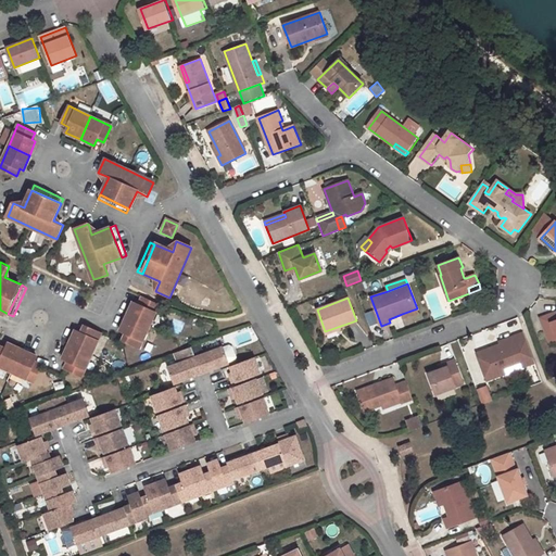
[(140,349),(160,306),(142,299),(139,305),(134,303),(121,331),(127,335),(124,341),(140,349)]
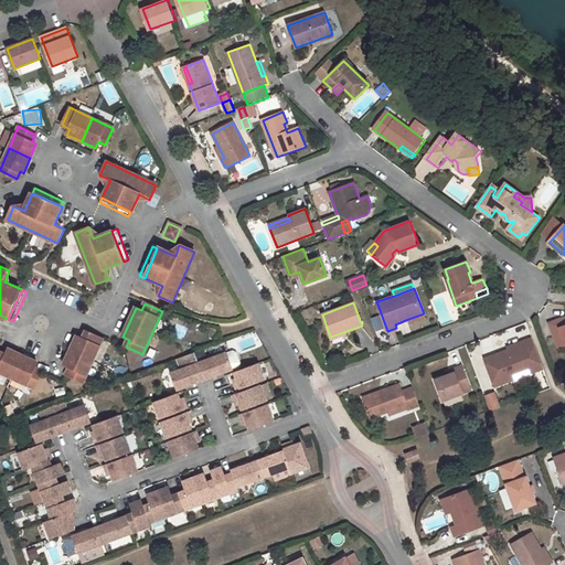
[(424,313),(408,319),(409,322),(425,317),(424,313)]
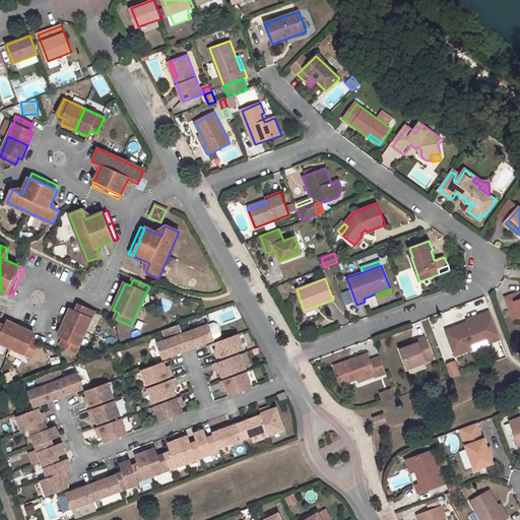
[(78,352),(95,313),(79,306),(76,313),(71,310),(60,336),(65,338),(62,345),(78,352)]
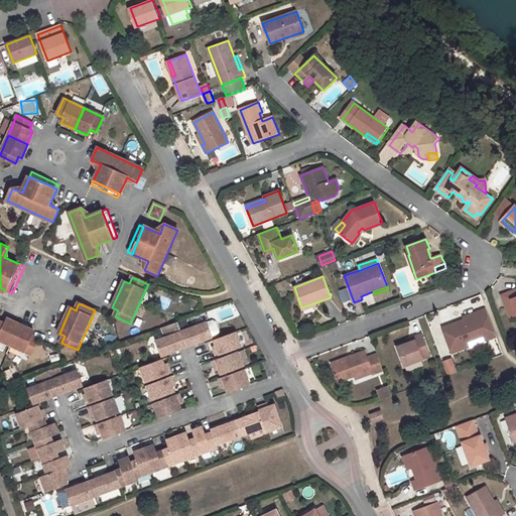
[(498,337),(487,308),(477,312),(478,315),(466,320),(442,329),(453,354),(470,347),(471,350),(488,343),(487,341),(498,337)]
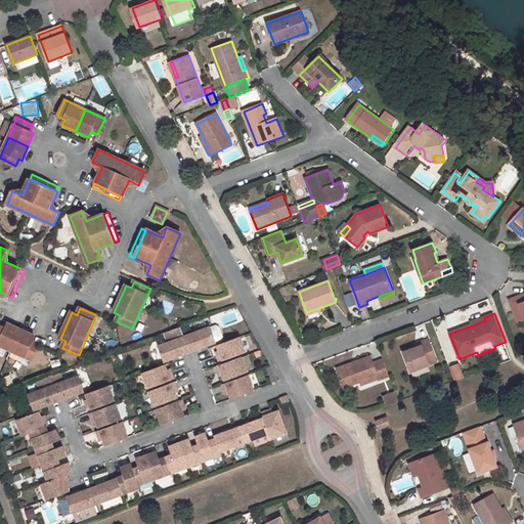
[(33,341),(36,336),(8,322),(6,329),(0,324),(0,344),(33,360),(40,344),(33,341)]
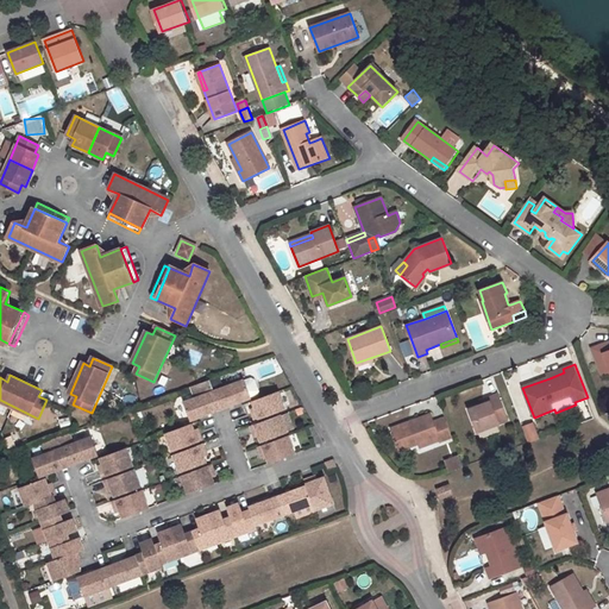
[(223,409),(215,391),(212,381),(193,387),(198,399),(186,403),(193,421),(223,409)]
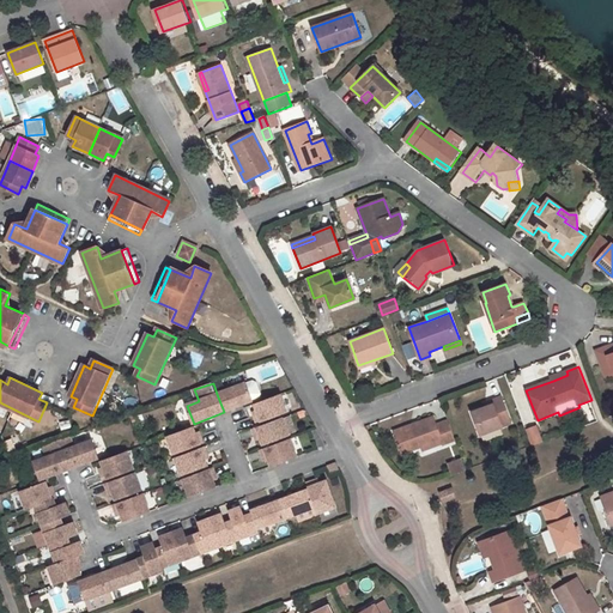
[(248,383),(217,394),(224,412),(254,401),(248,383)]
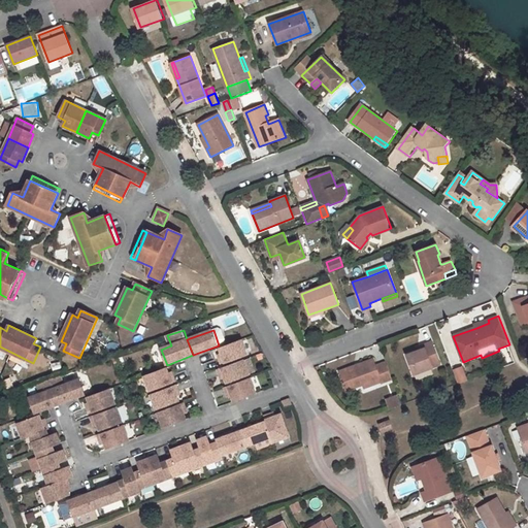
[(242,339),(220,348),(224,356),(220,357),(223,364),(249,354),(242,339)]
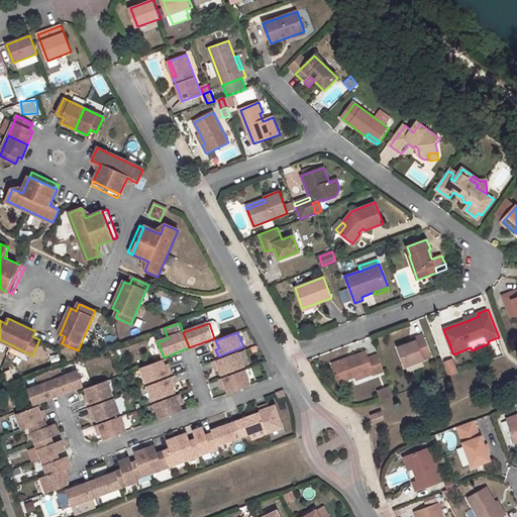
[(409,343),(398,348),(405,368),(431,357),(423,334),(415,337),(416,341),(409,343)]
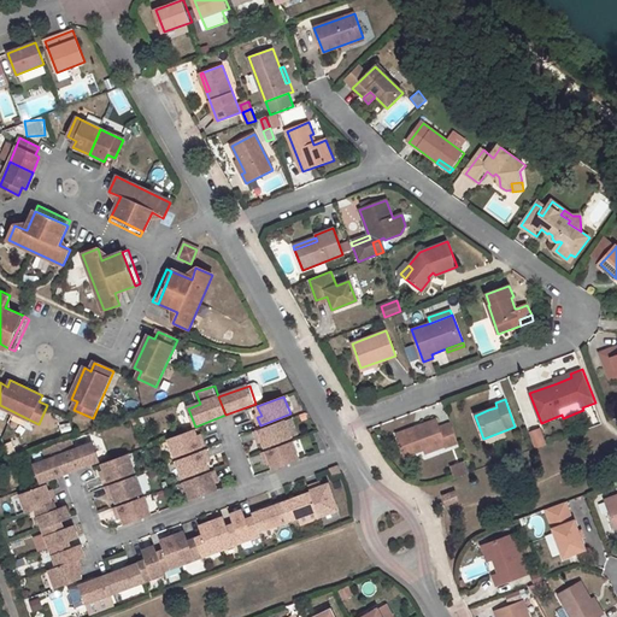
[(417,427),(397,434),(405,456),(424,448),(444,441),(445,446),(445,447),(458,442),(451,423),(439,428),(435,419),(421,425),(421,428),(418,429),(417,427)]
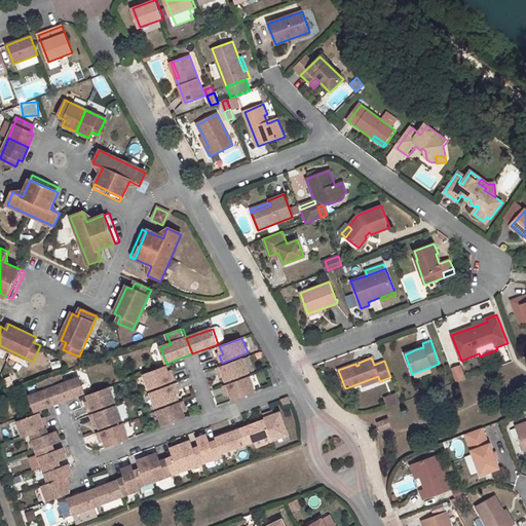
[(242,359),(218,368),(220,375),(224,373),(227,382),(249,374),(242,359)]
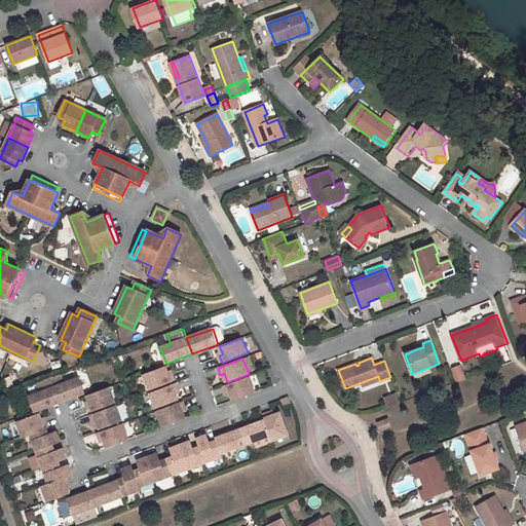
[(460,364),(451,366),(454,381),(464,379),(460,364)]
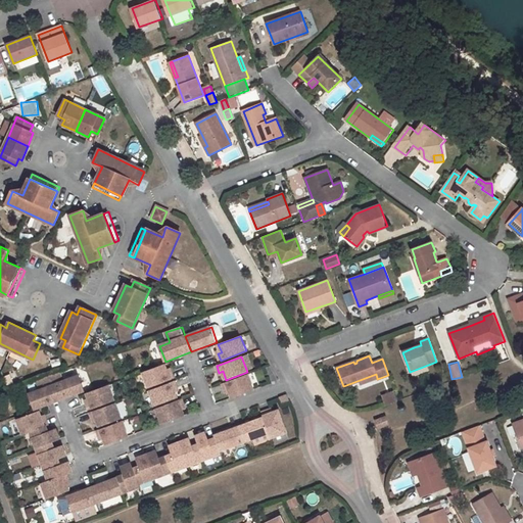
[(165,364),(144,372),(149,388),(175,379),(173,372),(170,373),(165,364)]
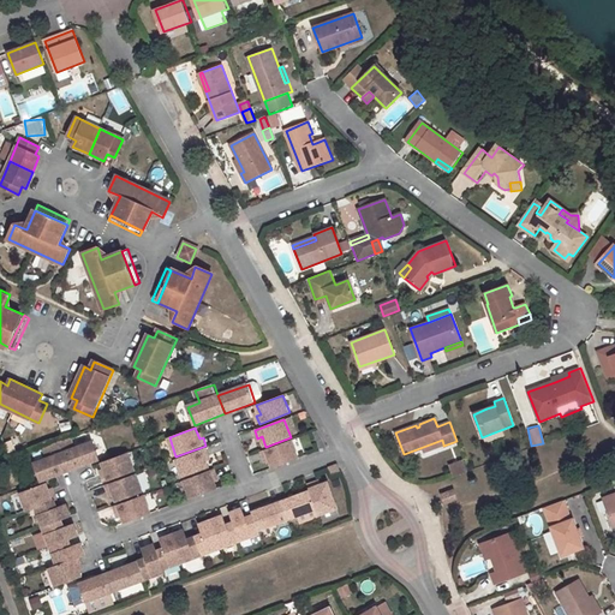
[(72,471),(103,459),(96,441),(77,448),(72,437),(61,441),(72,471)]
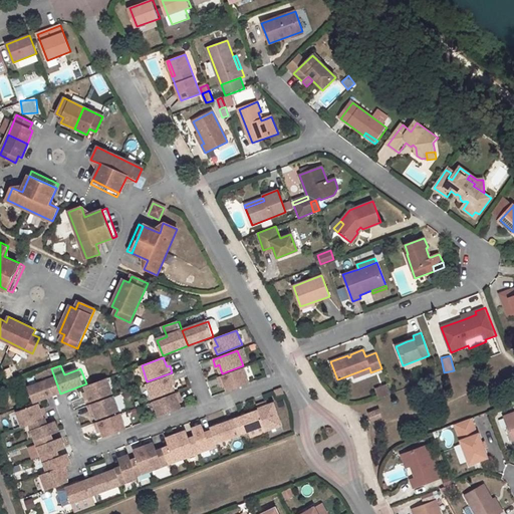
[(244,367),(220,376),(222,383),(226,382),(229,391),(250,382),(244,367)]
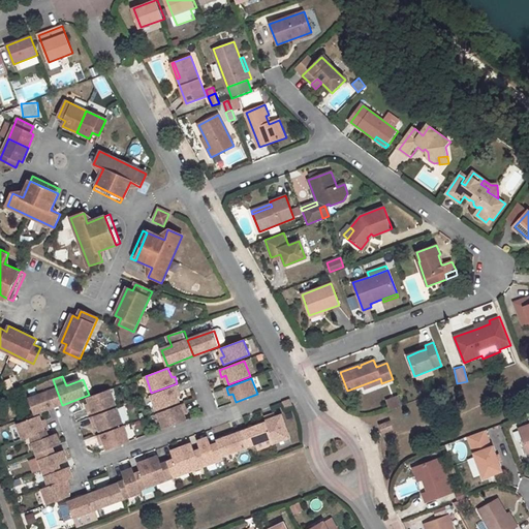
[(364,384),(365,389),(381,382),(380,378),(364,384)]
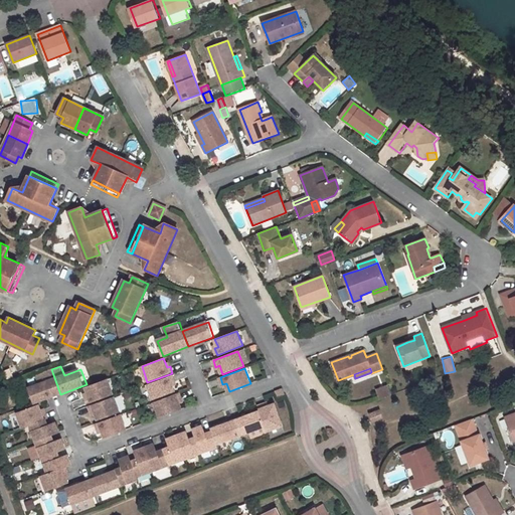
[(40,384),(29,388),(35,403),(60,394),(51,369),(39,373),(43,383),(40,384)]
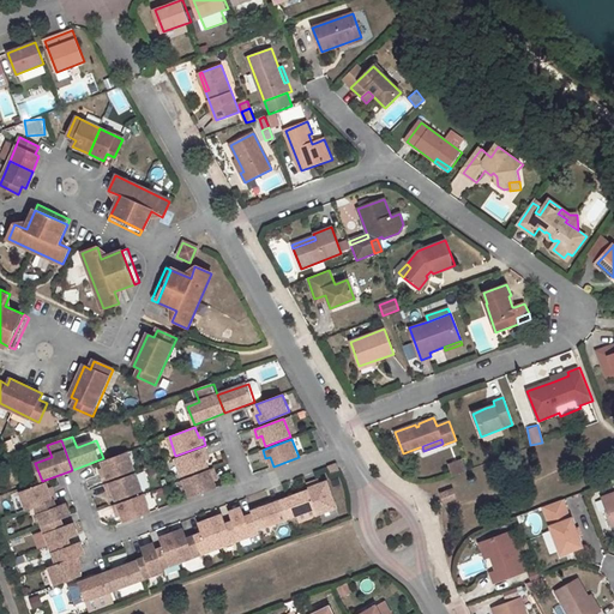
[(206,447),(178,458),(184,477),(210,468),(206,457),(210,456),(206,447)]
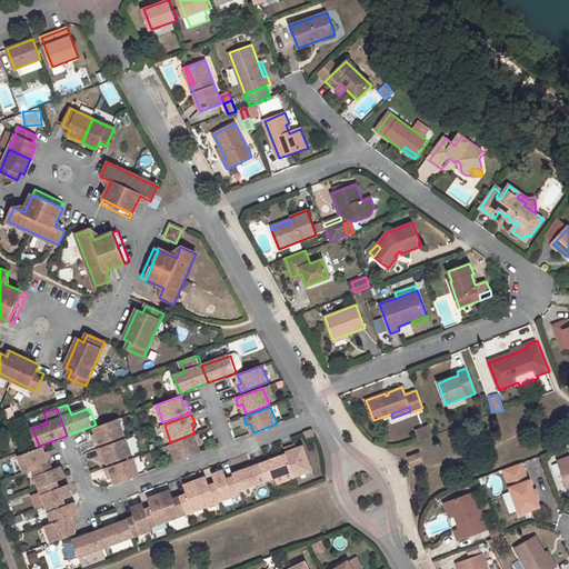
[(120,419),(96,428),(99,438),(96,439),(98,446),(126,436),(120,419)]
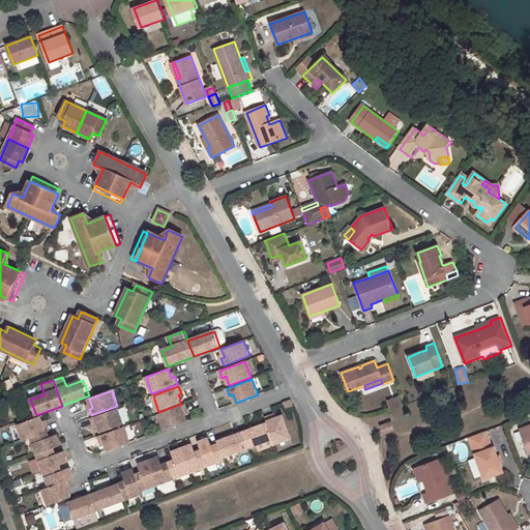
[(401,398),(387,403),(391,412),(404,408),(401,398)]
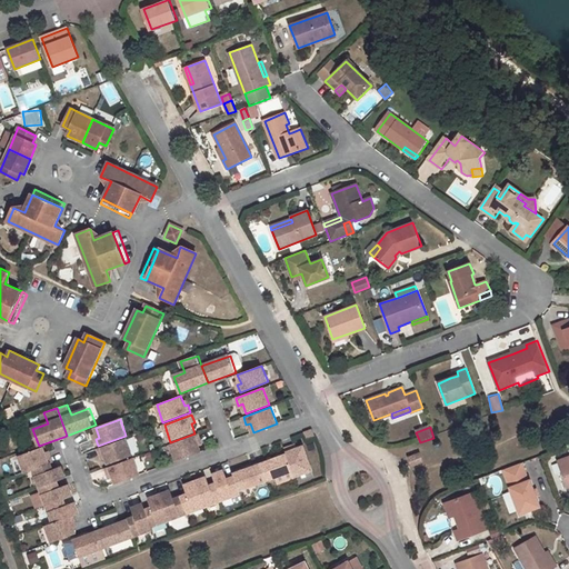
[(199,433),(171,445),(178,461),(202,451),(198,442),(201,441),(199,433)]
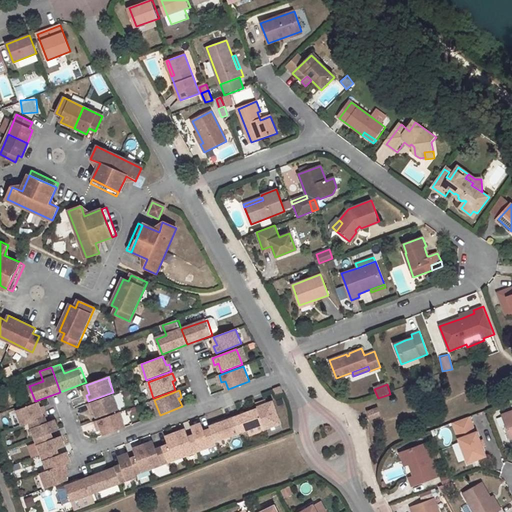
[(114,395),(89,404),(89,405),(92,411),(95,410),(98,418),(120,410),(114,395)]
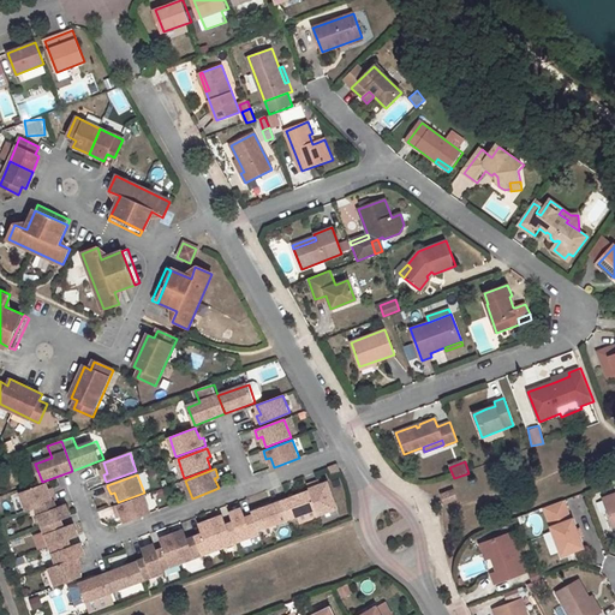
[(318,481),(310,483),(312,489),(320,508),(322,513),(340,507),(329,481),(320,484),(318,481)]
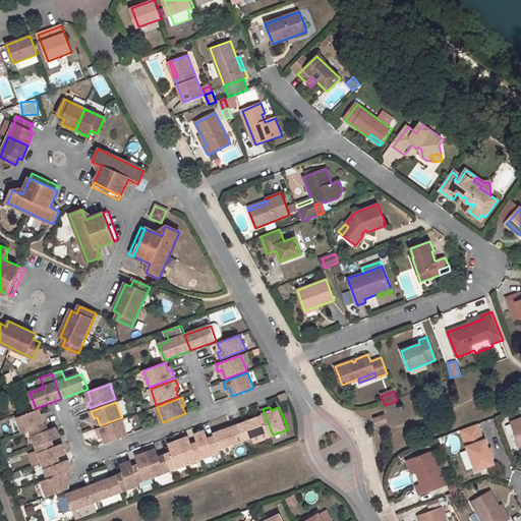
[(48,423),(50,423),(48,416),(44,417),(41,409),(18,417),(24,432),(32,429),(48,423)]
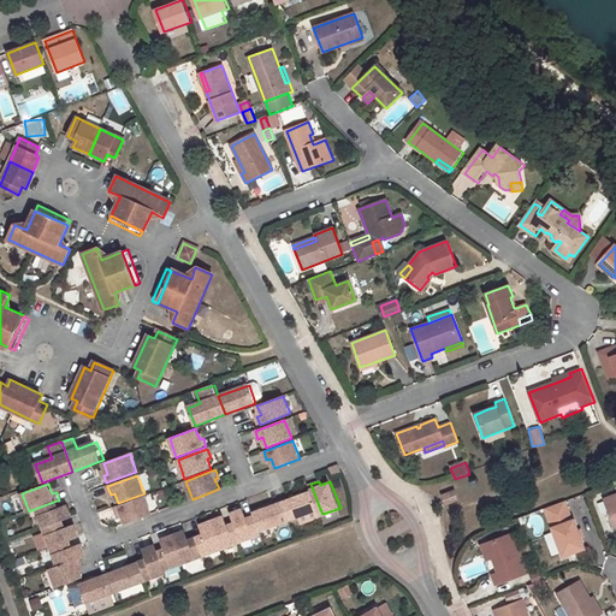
[(313,490),(283,502),(290,520),(320,509),(313,490)]
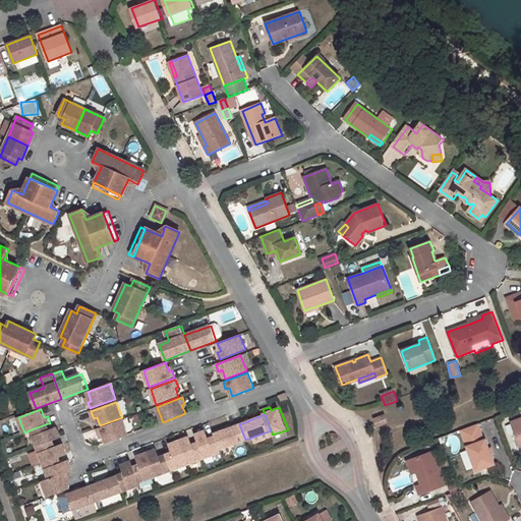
[(385,416),(374,419),(378,427),(388,424),(385,416)]
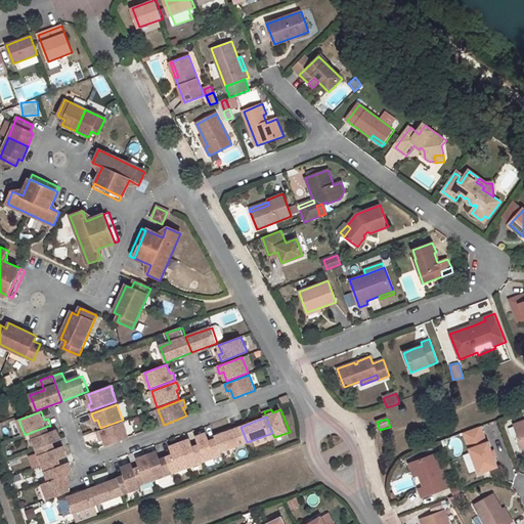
[(523,421),(514,425),(523,449),(523,448),(523,421)]
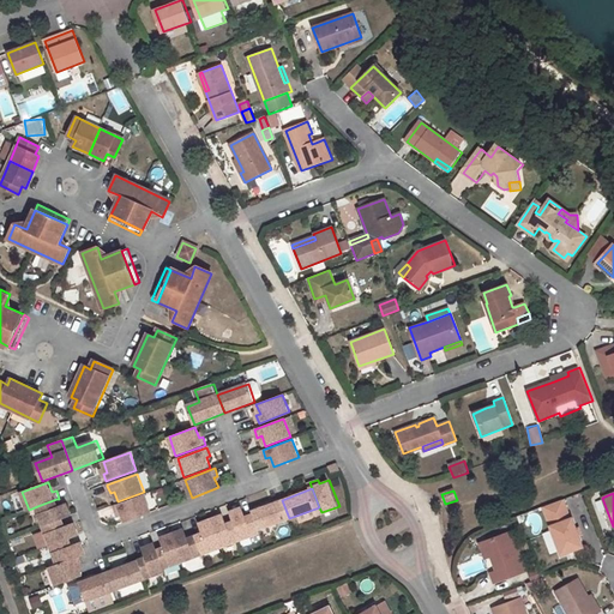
[(145,494),(115,505),(118,515),(122,512),(126,523),(152,512),(145,494)]
